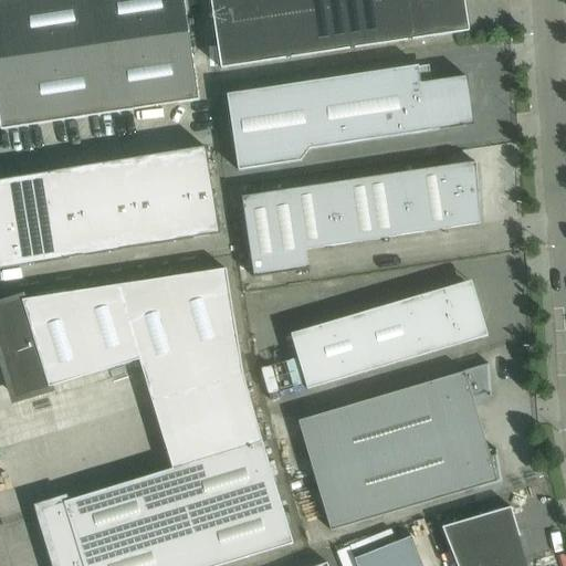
[(199,100),(184,0),(0,0),(0,126),(0,129),(199,100)]
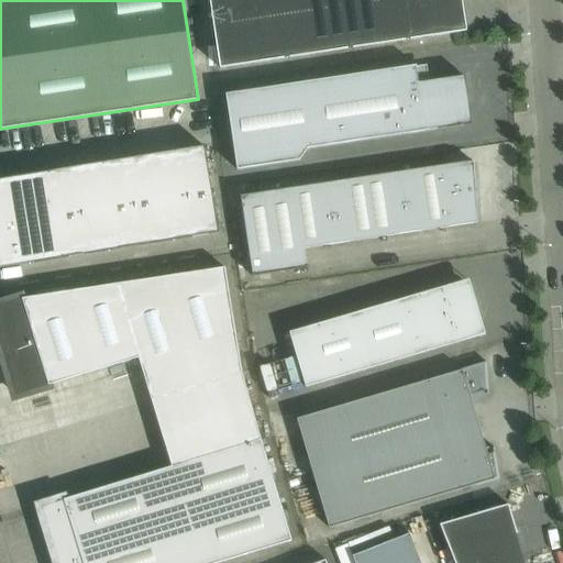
[(208,0),(219,68),(455,33),(455,30),(453,30),(450,9),(462,8),(460,0),(208,0)]
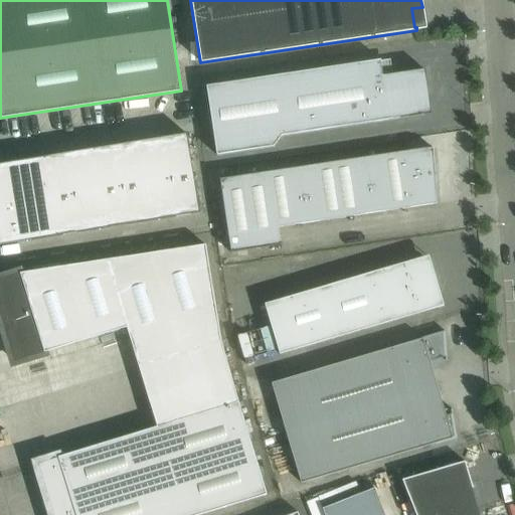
[(380,59),(206,87),(216,155),(273,147),(282,136),(399,119),(399,118),(431,113),(427,98),(423,69),(382,75),(380,59)]
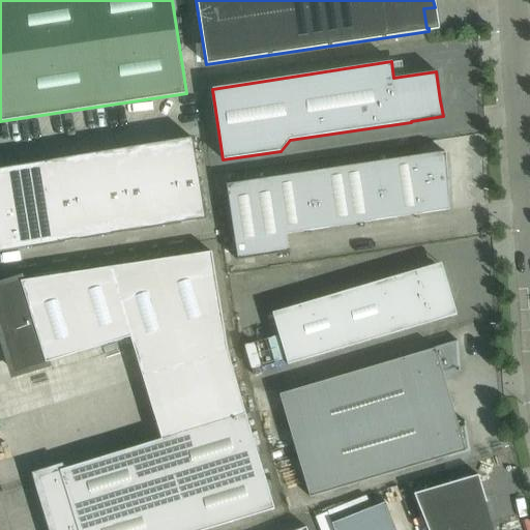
[(192,138),(0,169),(0,252),(205,219),(192,138)]
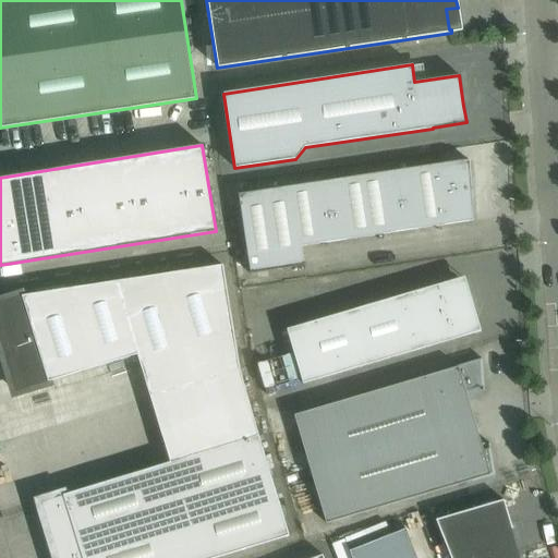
[(238,194),(250,274),(306,265),(305,264),(303,264),(301,246),(472,220),(469,160),(463,161),(463,160),(238,194)]
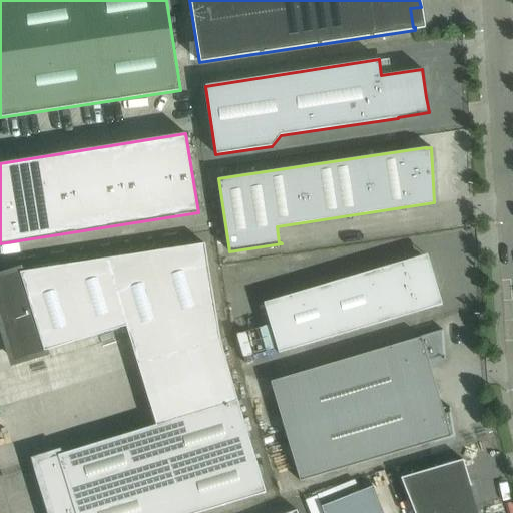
[(20,273),(0,278),(0,320),(4,332),(5,332),(14,360),(44,351),(125,326),(137,365),(219,340),(204,243),(20,273)]
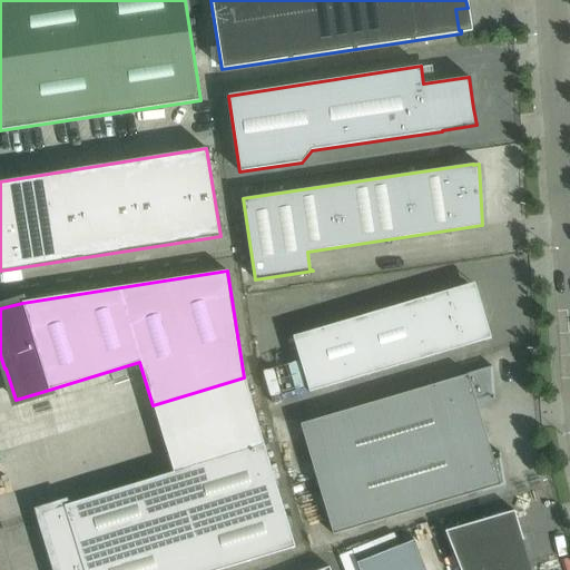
[(449,292),(448,291),(292,336),(308,392),(490,338),(489,333),(488,333),(474,291),(463,294),(461,288),(449,292)]
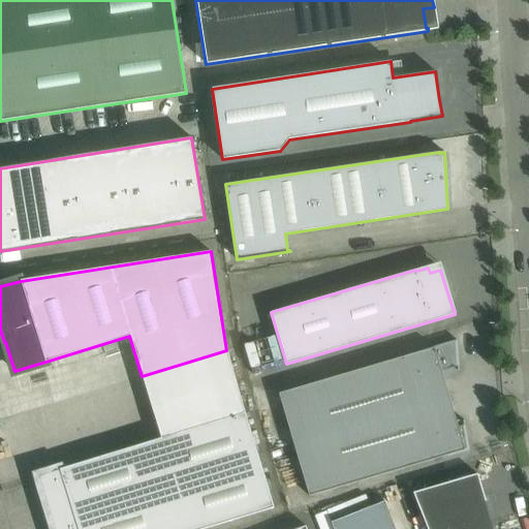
[(449,399),(442,377),(440,370),(458,366),(458,371),(459,371),(457,340),(415,352),(415,353),(278,394),(293,444),(449,399)]
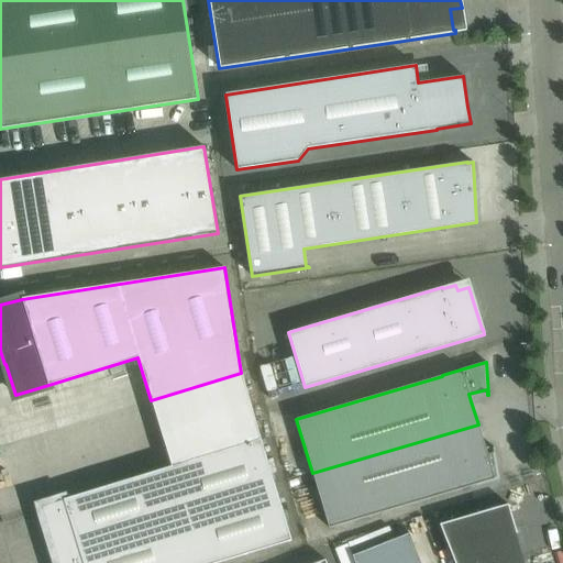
[(172,466),(41,507),(42,510),(48,530),(46,530),(54,554),(55,554),(57,562),(217,562),(291,540),(260,440),(241,373),(151,400),(172,466)]
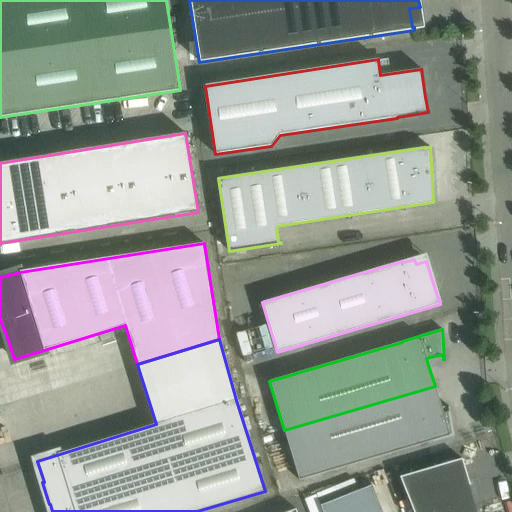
[(443,414),(435,386),(284,430),(299,480),(432,441),(432,442),(453,435),(449,407),(448,407),(449,412),(443,414)]
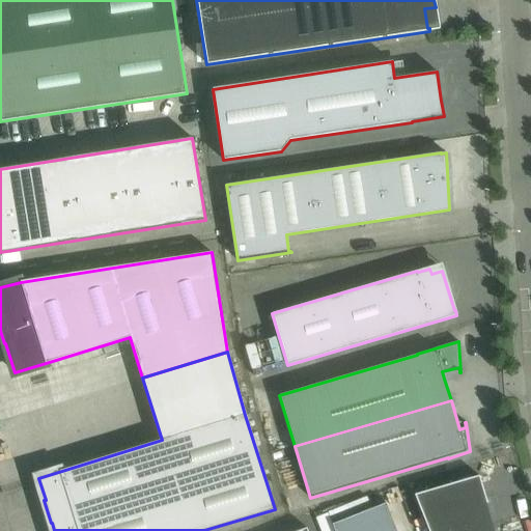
[(479,476),(414,495),(428,530),(456,530),(492,520),(479,476)]
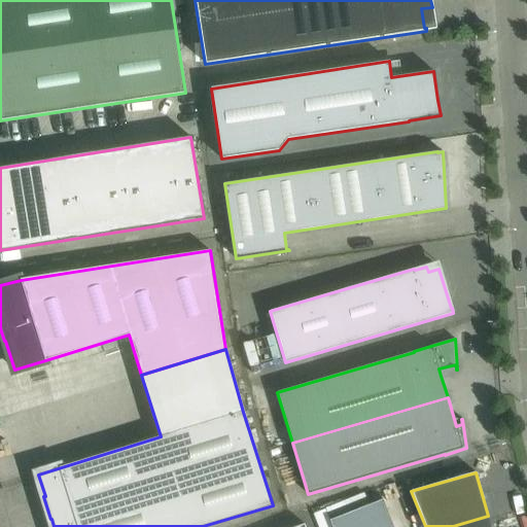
[(393,526),(383,499),(329,520),(331,526),(393,526)]
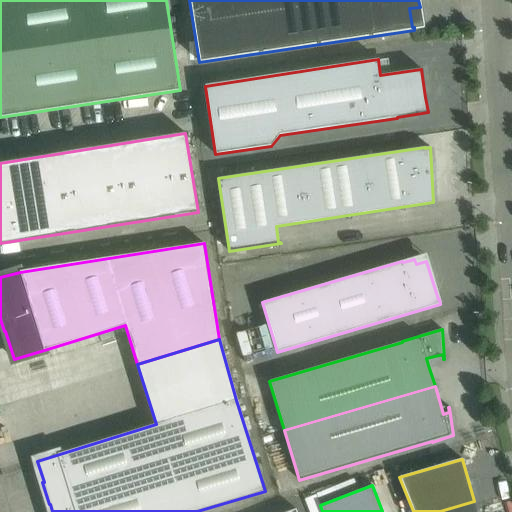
[(477,511),(474,501),(440,511),(477,511)]
